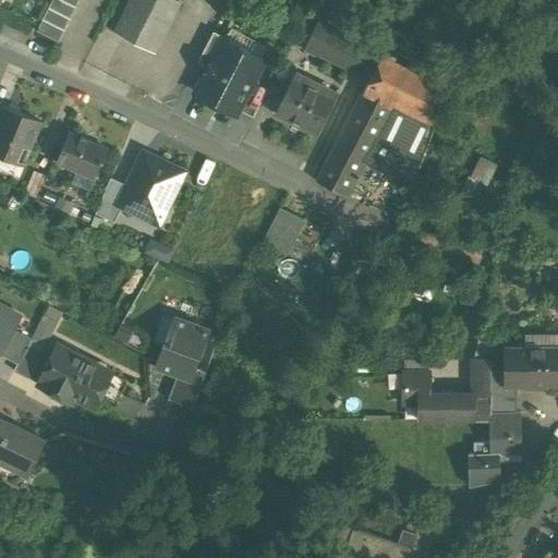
[(76,8),(59,0),(51,0),(48,9),(70,20),(76,8)]
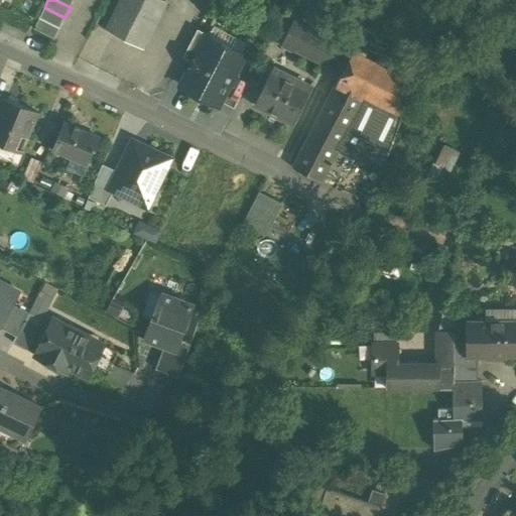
[(165,2),(160,0),(121,0),(106,30),(142,48),(165,2)]
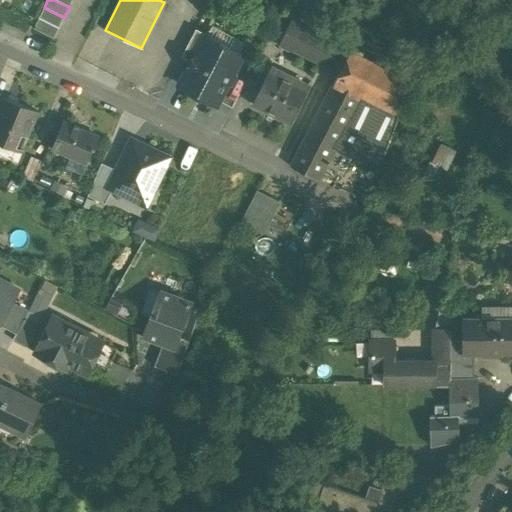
[(64,18),(44,8),(38,18),(59,29),(64,18)]
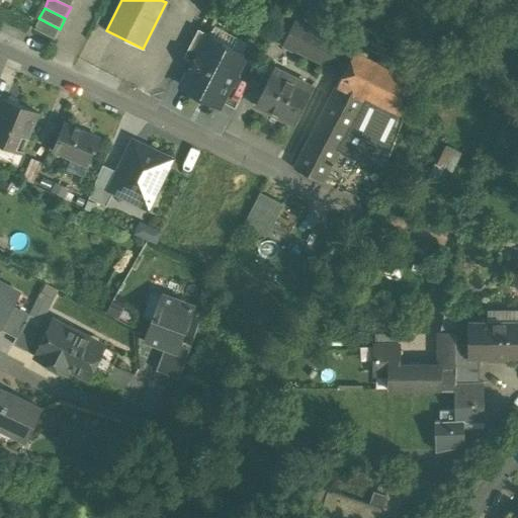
[(60,29),(38,18),(33,29),(55,39),(60,29)]
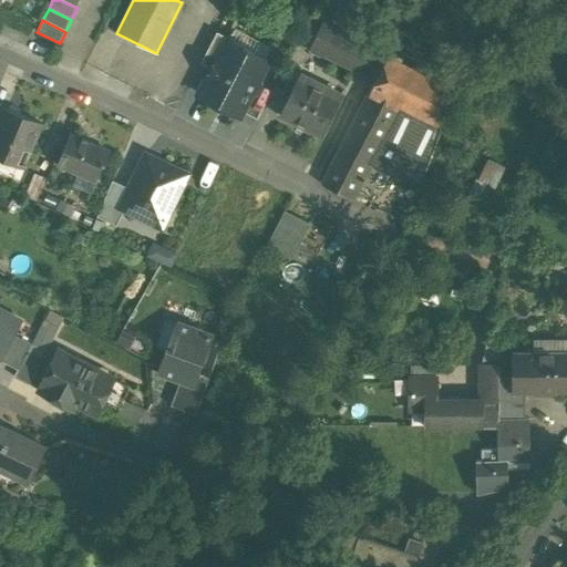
[(388,55),(325,23),(312,49),(375,80),(388,55)]
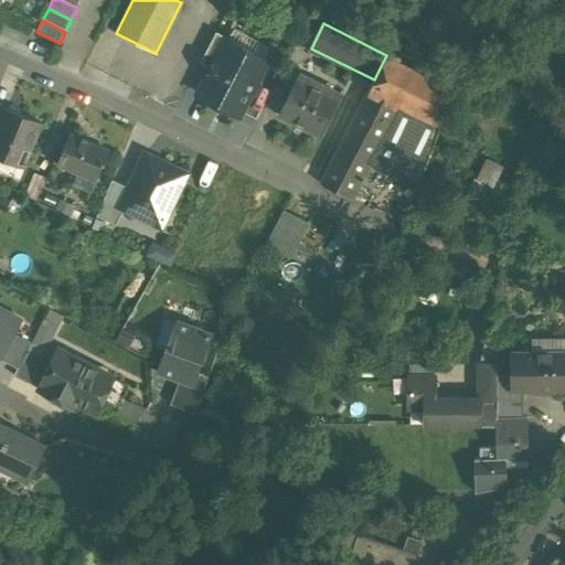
[(215,32),(200,63),(212,70),(224,44),(225,45),(228,39),(215,32)]
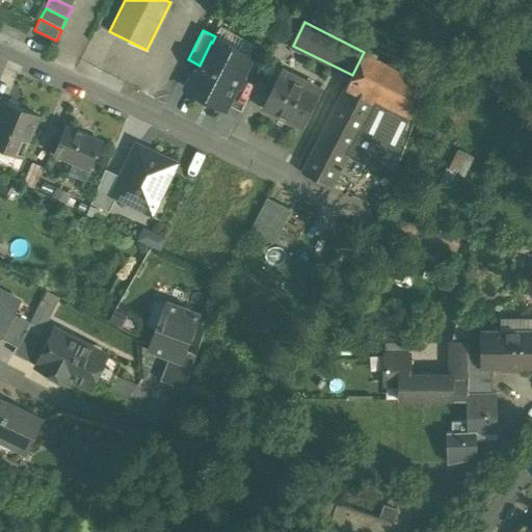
[(212,43),(211,42),(200,65),(187,88),(224,107),(234,89),(239,87),(243,79),(241,73),(237,70),(243,58),(212,43)]
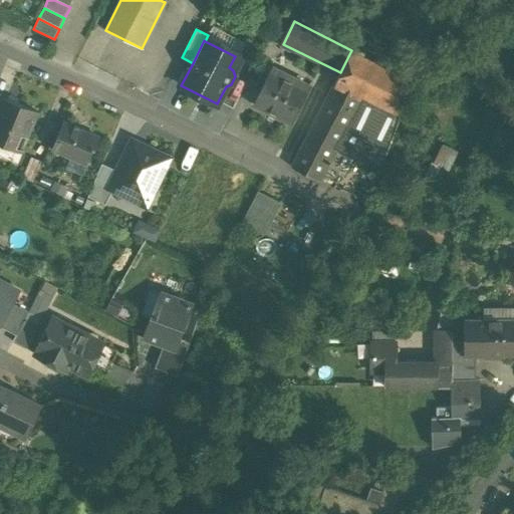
[(390,69),(351,50),(340,72),(335,82),(361,95),(362,93),(371,98),(390,69)]
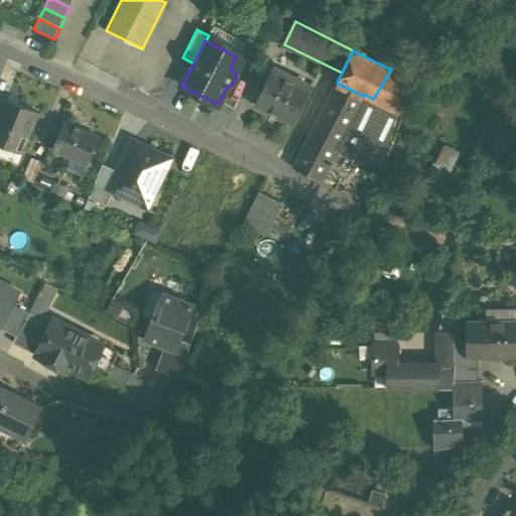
[(403,76),(391,70),(373,99),(402,114),(404,107),(403,76)]
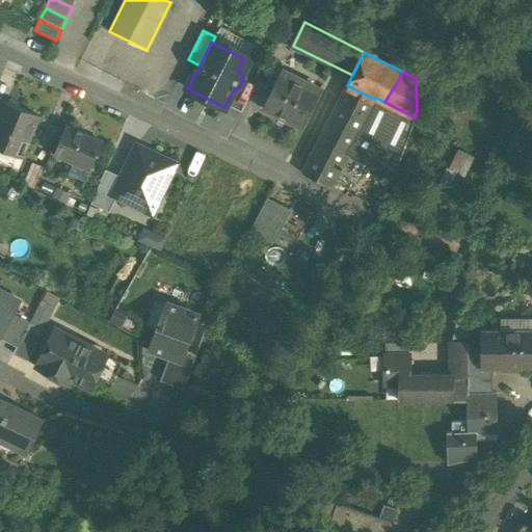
[(317,94),(278,74),(262,108),(300,127),(317,94)]
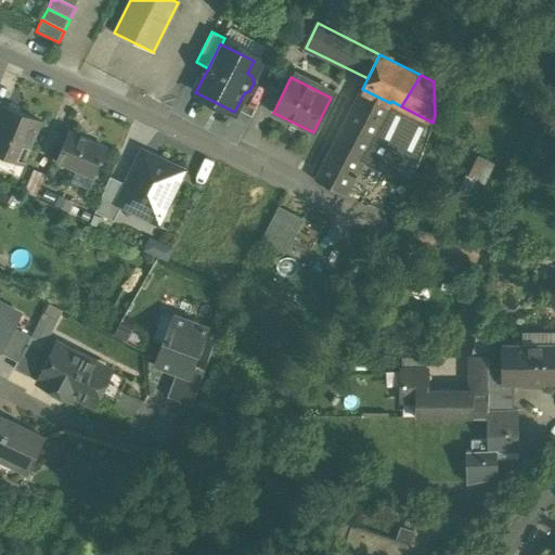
[(362,89),(350,113),(341,129),(370,143),(390,103),(362,89)]
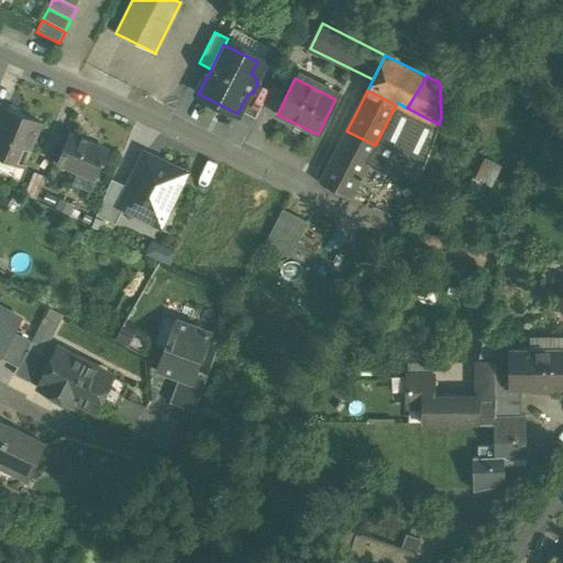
[(407,108),(397,102),(396,105),(375,145),(367,161),(416,187),(439,124),(407,108)]
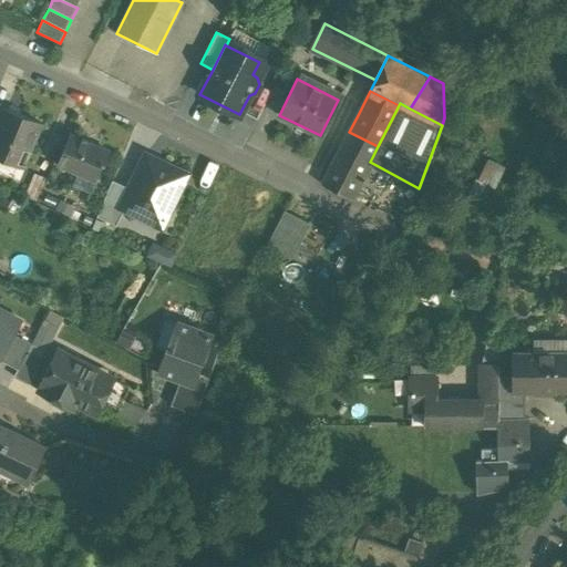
[(20,116),(7,111),(8,109),(6,107),(0,122),(0,158),(21,168),(41,123),(21,114),(20,116)]
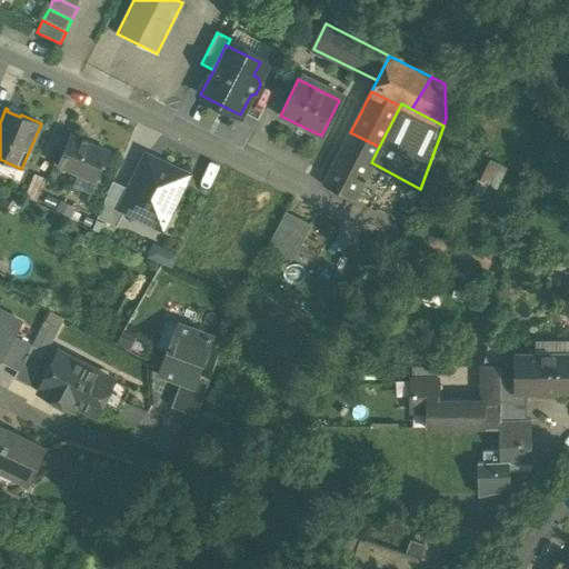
[(350,132),(325,183),(352,198),(371,162),(379,147),(350,132)]
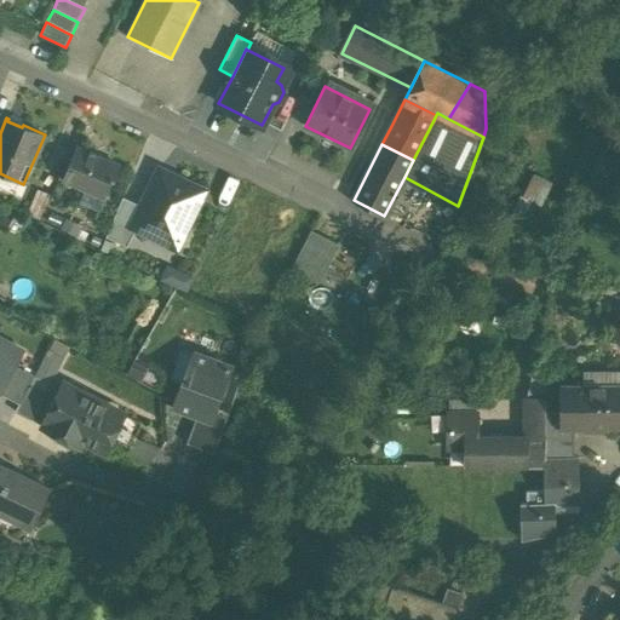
[(122,167),(79,148),(65,179),(105,197),(114,179),(116,181),(122,167)]
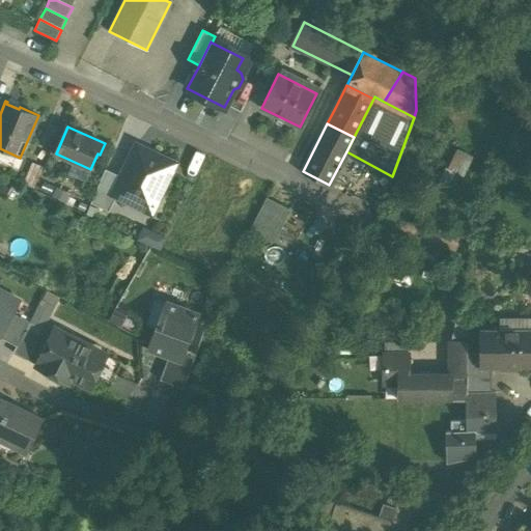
[(118,179),(110,197),(117,199),(152,217),(177,165),(135,145),(118,179)]
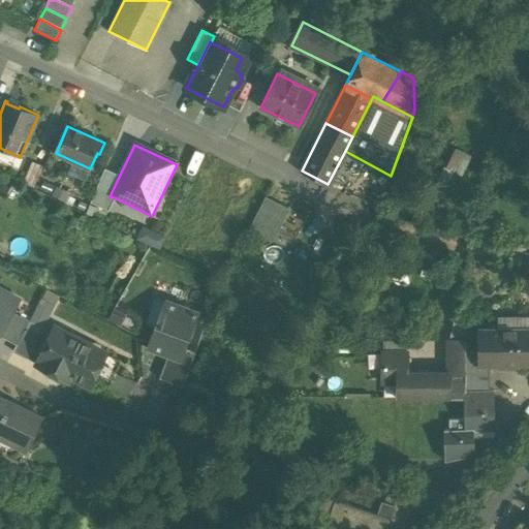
[(42,167),(32,162),(23,183),(33,188),(42,167)]
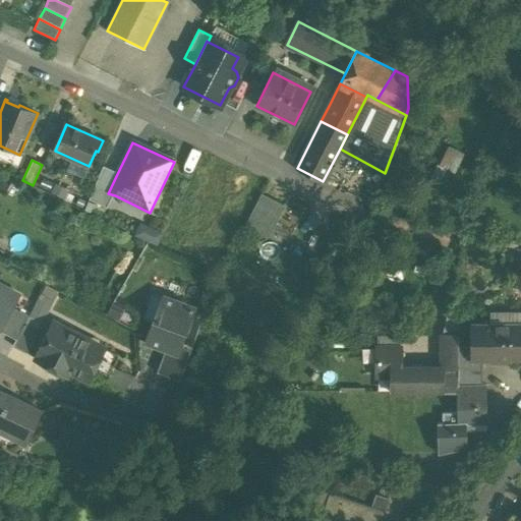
[(104,171),(91,203),(108,211),(115,195),(108,193),(116,176),(104,171)]
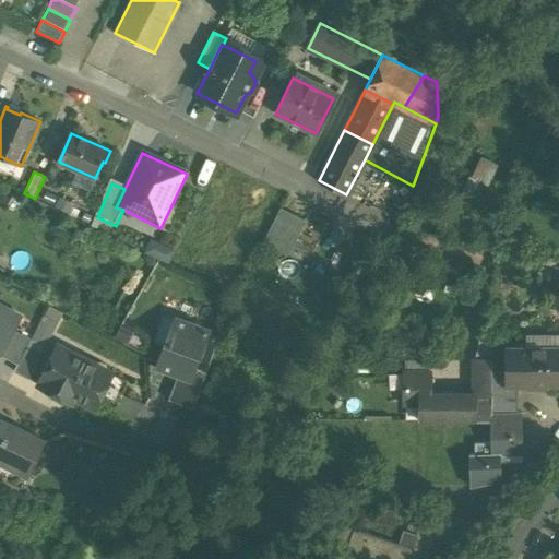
[(281,204),(264,238),(288,250),(305,216),(281,204)]
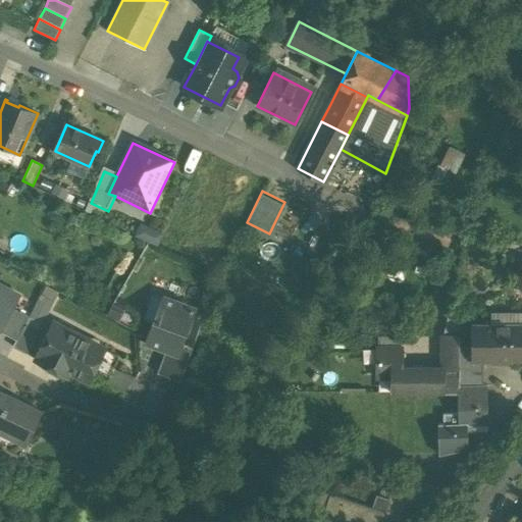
[(133,236),(156,242),(160,229),(137,222),(133,236)]
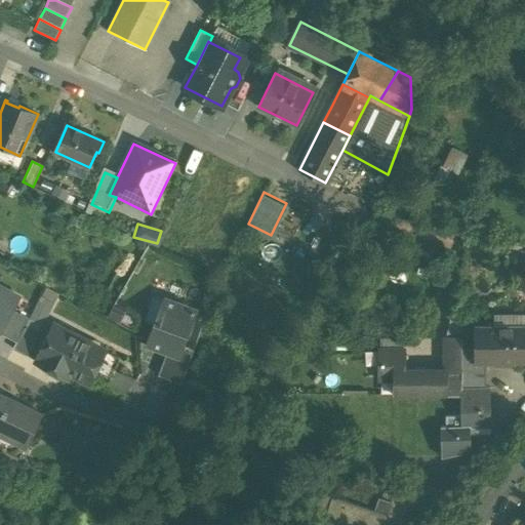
[(0,288),(0,330),(0,331),(1,331),(12,310),(19,296),(1,287),(0,288)]
